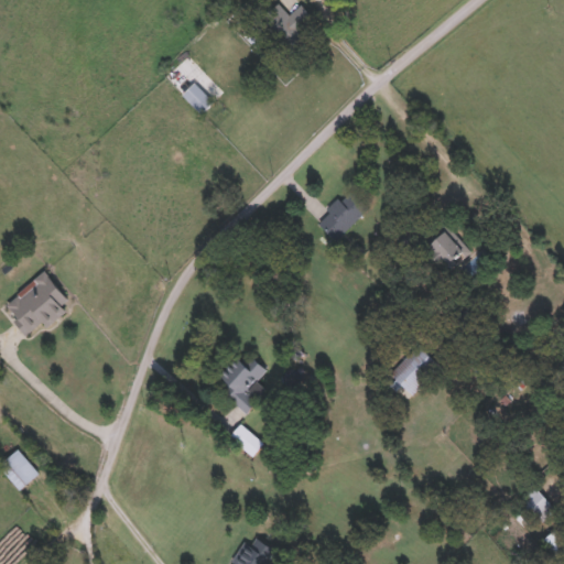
[(289,13),(299,3),(314,18),(290,42),(262,15),(277,1),(289,13)]
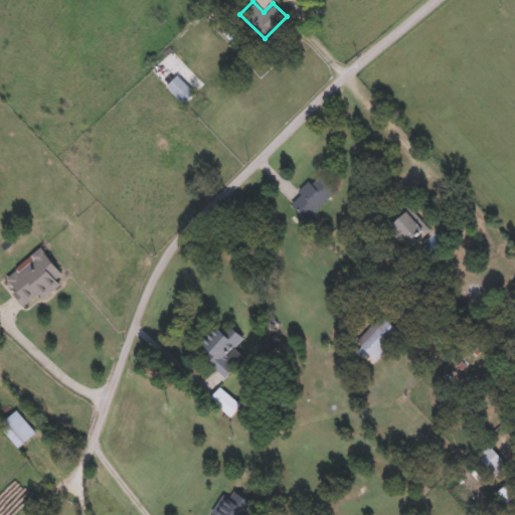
[(242,34),(232,42),(223,31),(234,23),(242,34)]
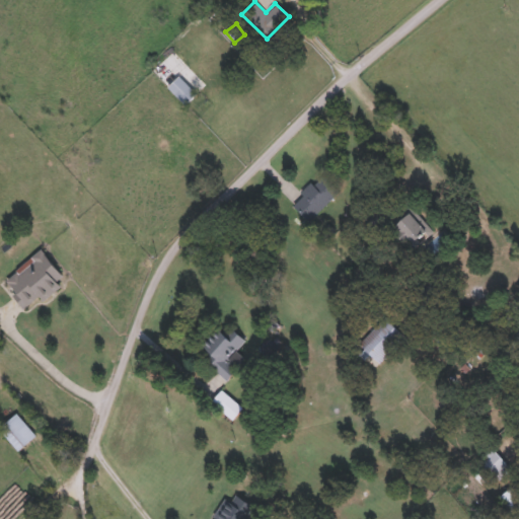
[(184,103),(167,86),(178,74),(197,92),(184,103)]
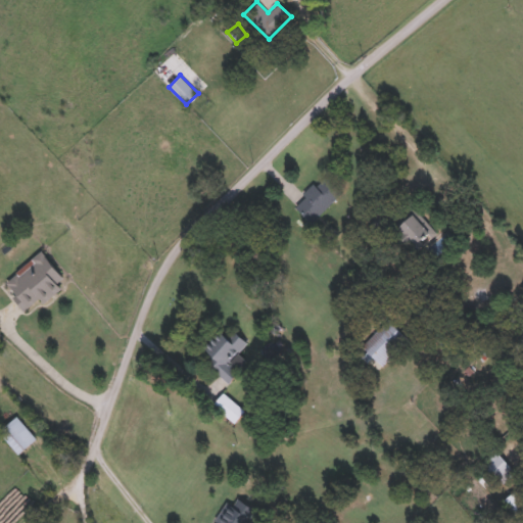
[(340,192),(312,222),(294,204),(323,175),(340,192)]
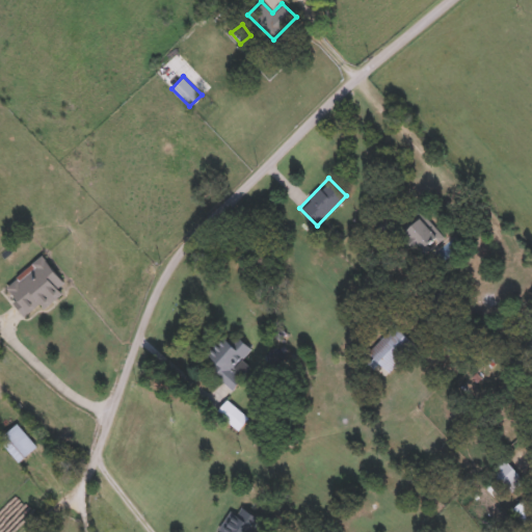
[(443,234),(424,251),(404,230),(422,212),(443,234)]
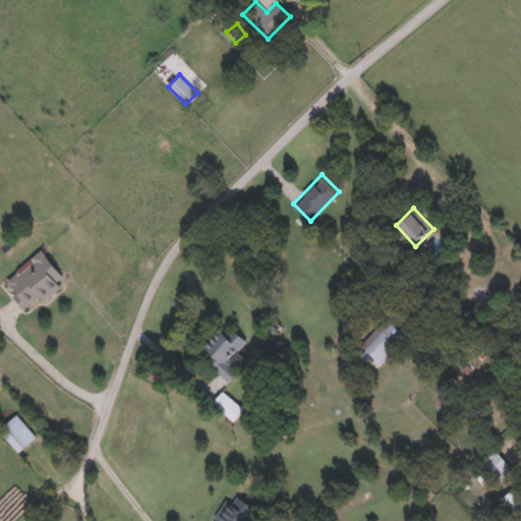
[(62,276),(57,281),(59,284),(26,311),(2,282),(41,250),(62,276)]
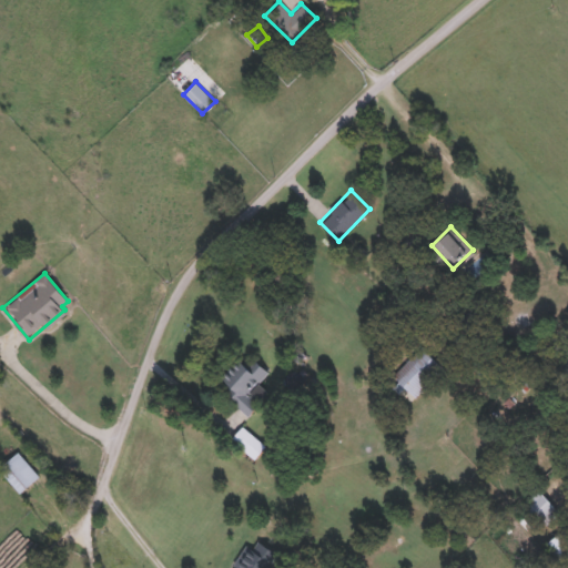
[(393,376),(422,347),(443,368),(414,397),(393,376)]
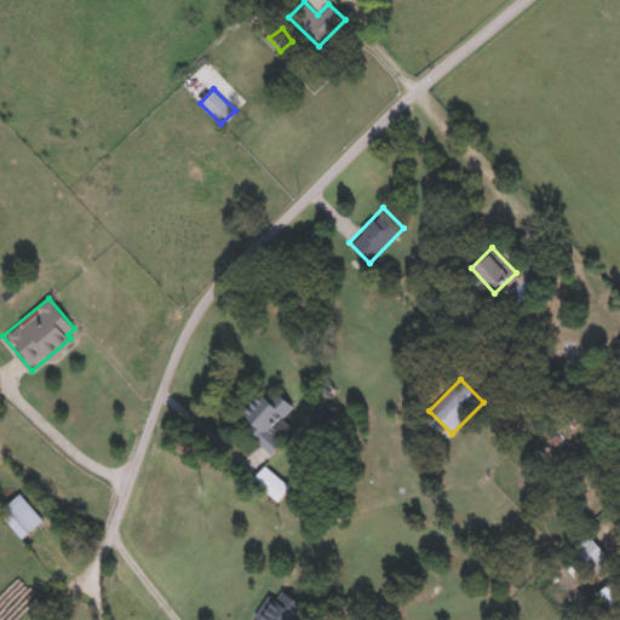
[(292,407),(282,418),(293,429),(269,454),(242,428),(250,419),(242,412),(260,392),(273,406),(282,396),(292,407)]
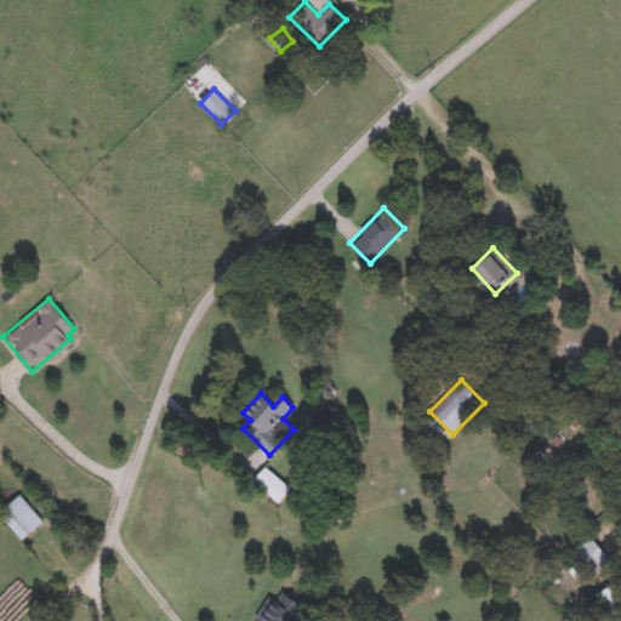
[(43,519),(22,539),(0,514),(0,510),(20,494),(43,519)]
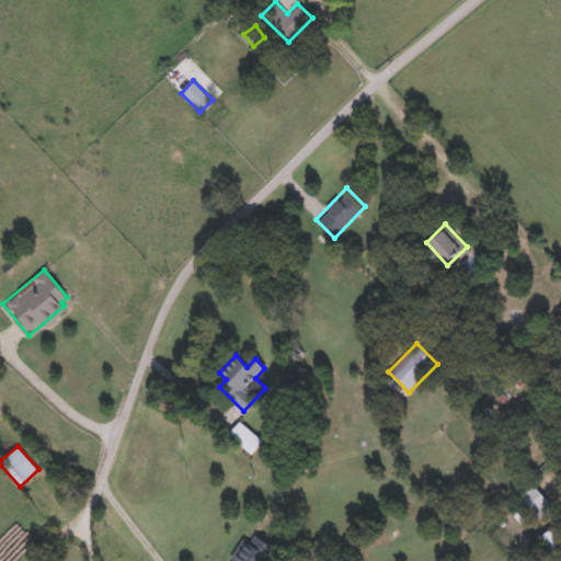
[(518,484),(530,478),(548,506),(523,522),(513,506),(527,497),(518,484)]
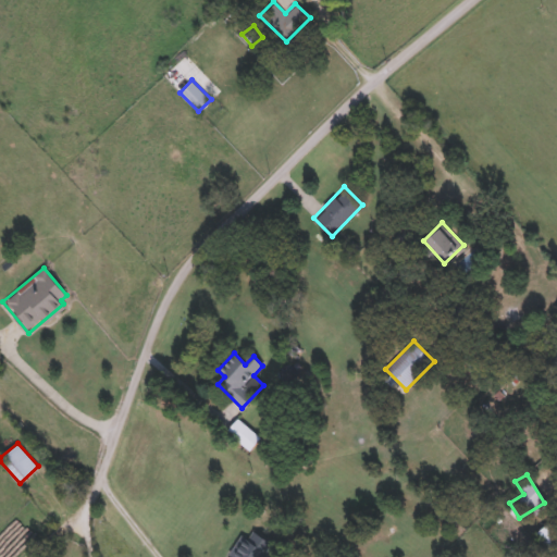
[(556,530),(556,543),(551,548),(535,532),(548,521),(556,530)]
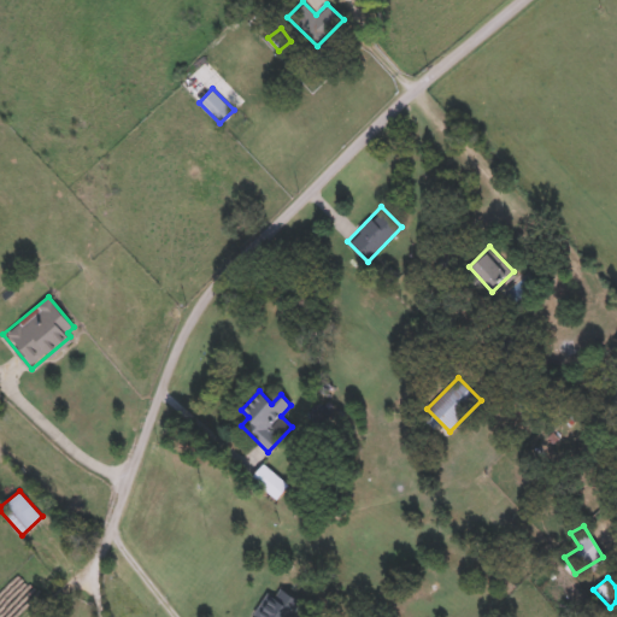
[(254,616),(274,585),(301,601),(292,616),(254,616)]
